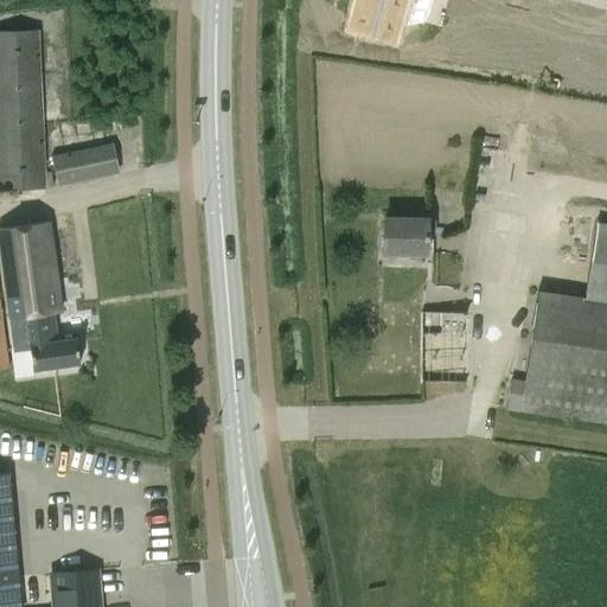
[(360,0),(355,25),(394,37),(402,0),(360,0)]
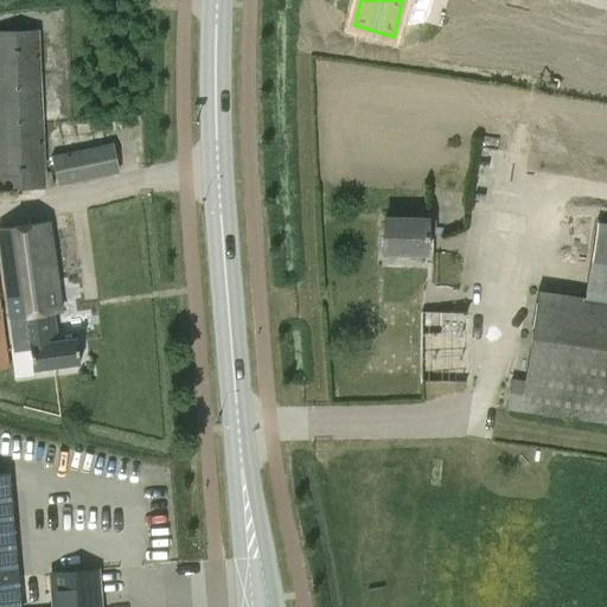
[(37,32),(0,32),(0,191),(44,190),(37,32)]
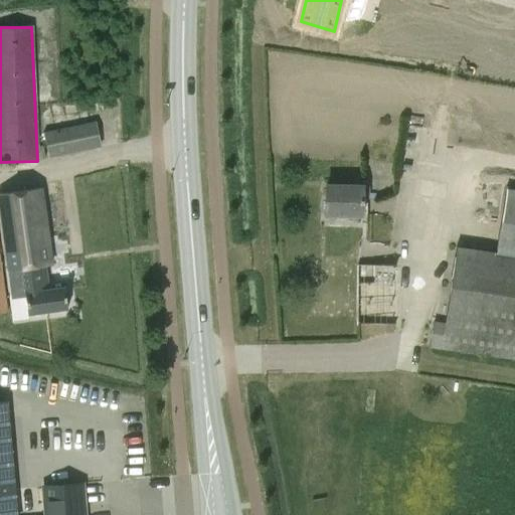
[(96,123),(44,135),(49,158),(101,147),(96,123)]
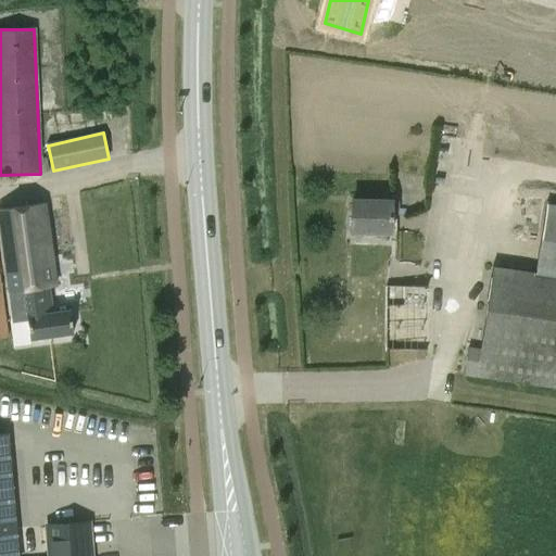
[(353,201),(353,231),(391,232),(391,201),(353,201)]
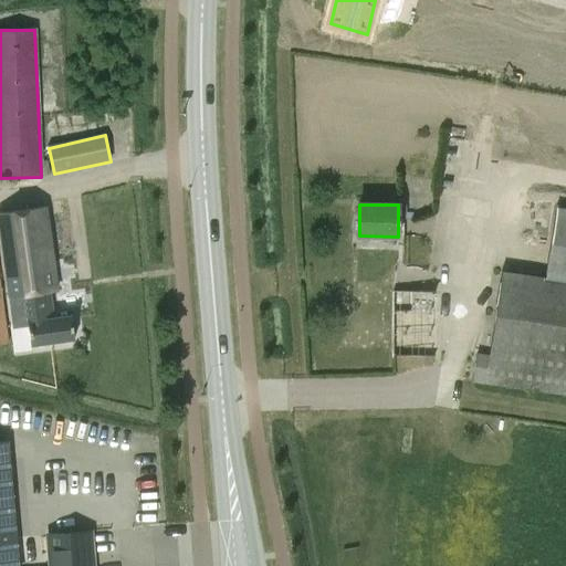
[(0,245),(7,297),(23,295),(30,345),(74,339),(71,314),(53,316),(50,292),(58,291),(48,206),(0,211),(0,245)]
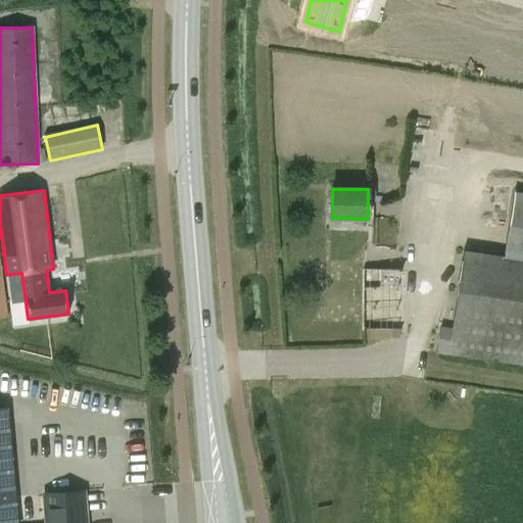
[(522,196),(513,195),(504,256),(504,260),(463,255),(453,332),(440,330),(436,357),(522,368),(522,196)]
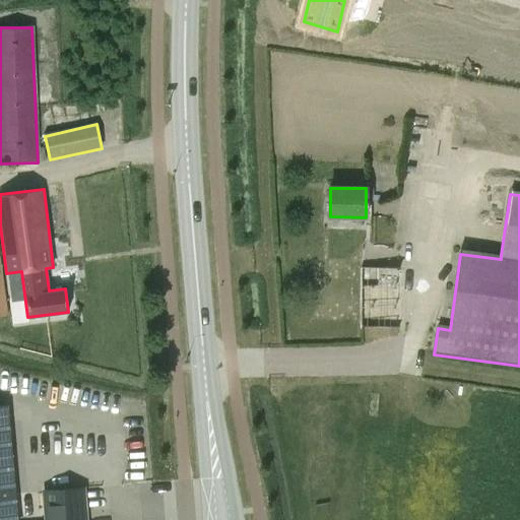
[(0,261),(0,316),(8,315),(0,261)]
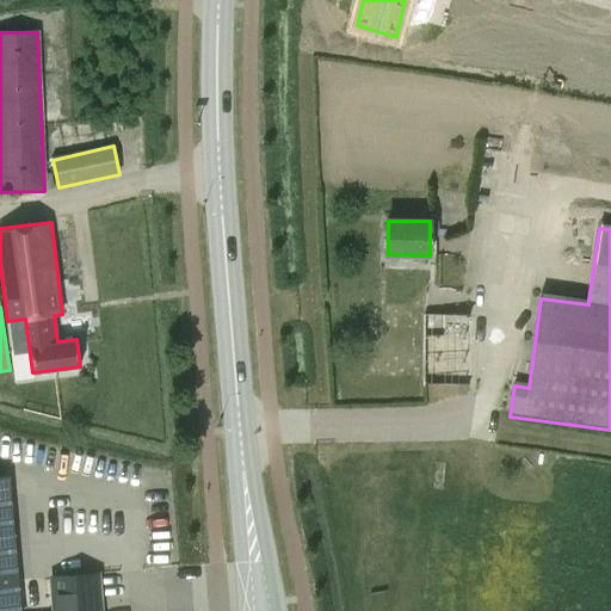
[(427,312),(426,382),(481,383),(482,313),(427,312)]
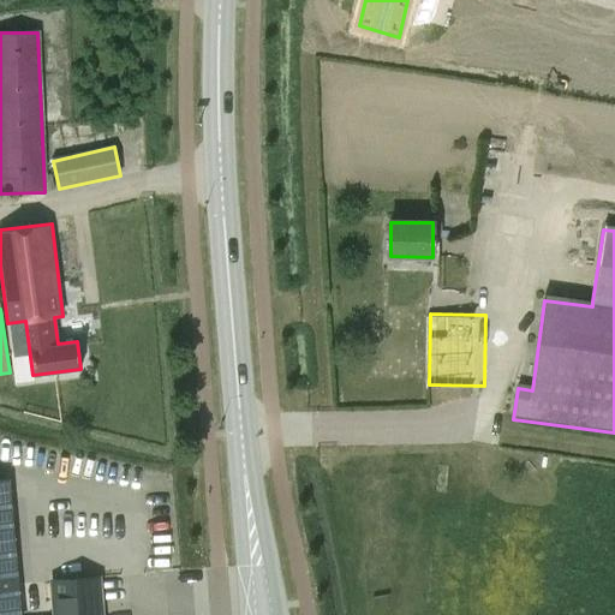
[(100,614),(99,578),(52,580),(54,614),(18,614),(9,478),(0,478),(0,614),(100,614)]
